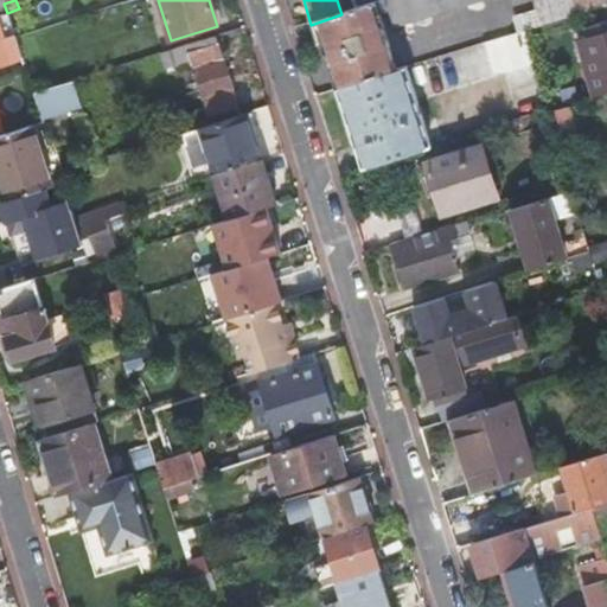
[(385,0),(369,6),(342,14),(311,25),(318,48),(325,45),(338,90),(397,72),(378,14),(385,12),(391,29),(486,0),(385,0)]
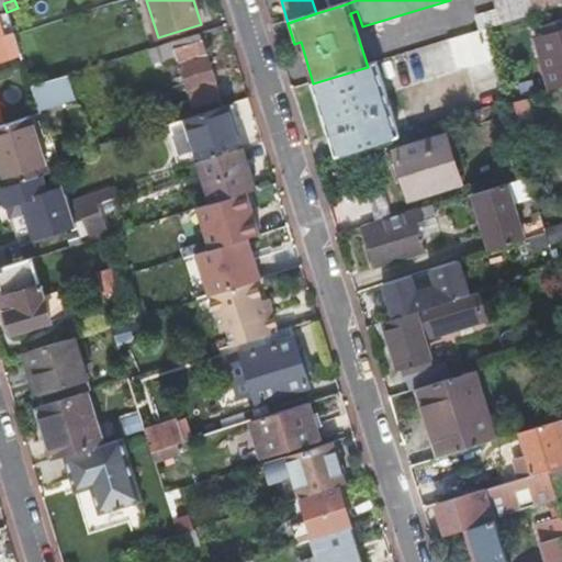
[(561,0),(492,0),(499,25),(561,7),(561,0)]
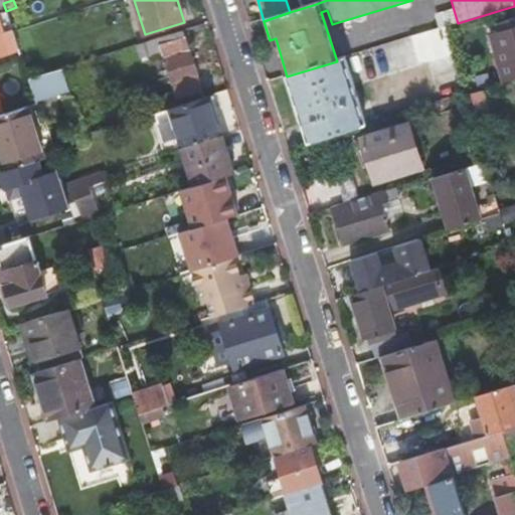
[(0,55),(18,49),(12,31),(6,11),(0,12),(0,55)]
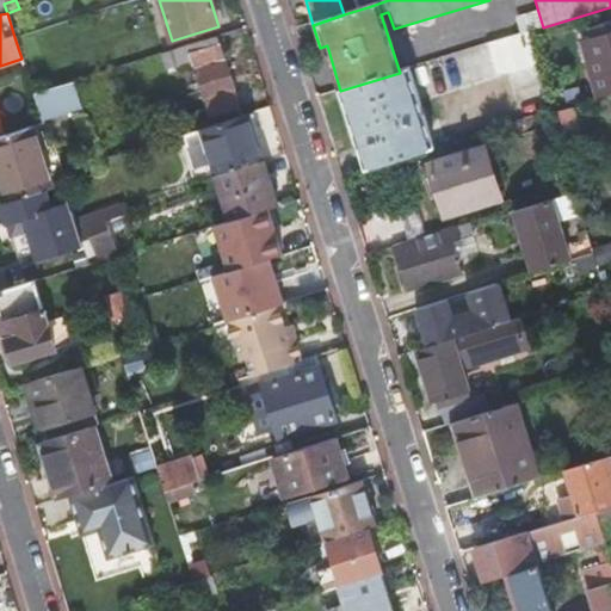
[(597,98),(610,93),(610,31),(580,41),(597,98)]
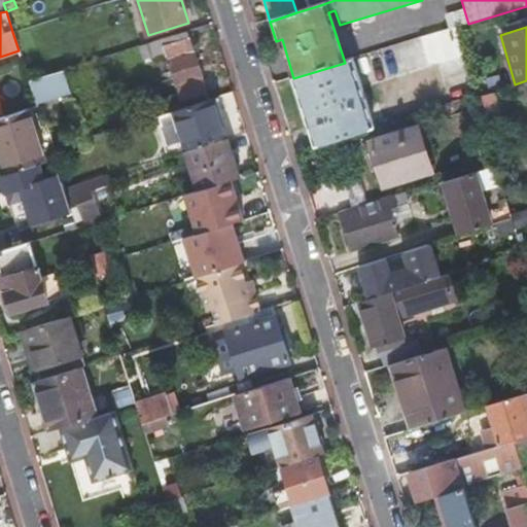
[(187,32),(141,46),(145,58),(166,50),(169,62),(168,62),(176,86),(177,86),(179,95),(157,102),(162,114),(173,111),(208,100),(203,79),(204,79),(196,53),(195,54),(187,32)]
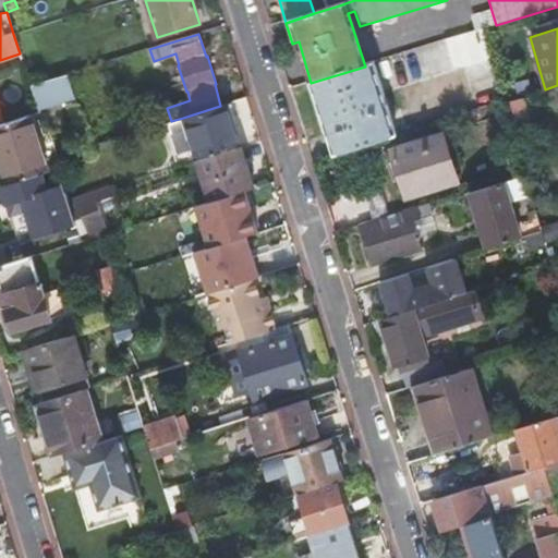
[(374,63),(365,67),(311,83),(334,156),(397,135),(374,63)]
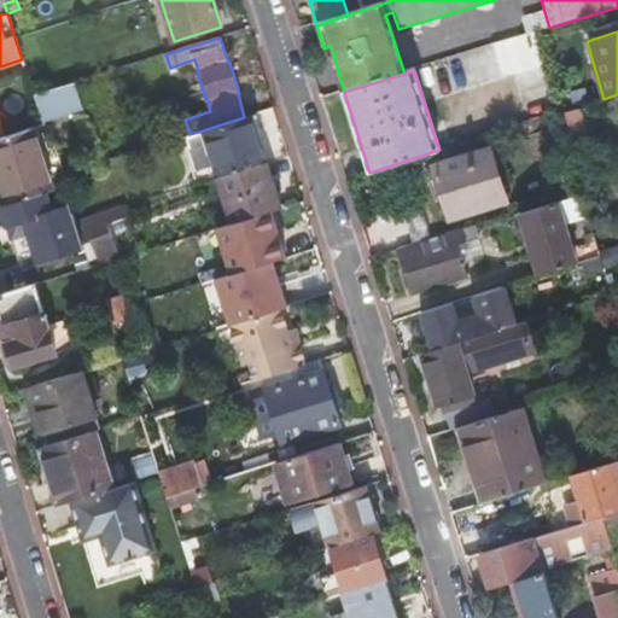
[(34,97),(41,118),(82,106),(74,83),(34,97)]
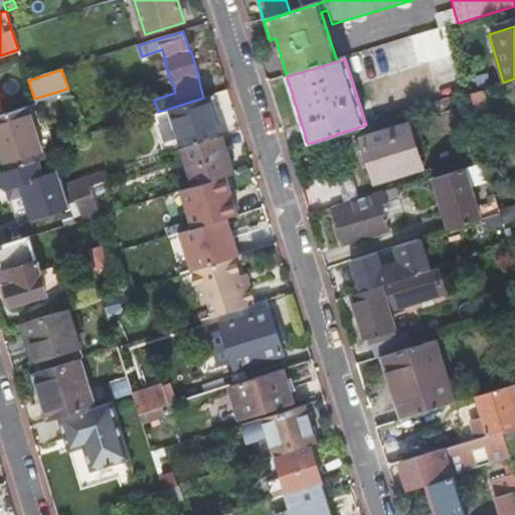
[(486,88),(465,94),(475,127),(495,121),(486,88)]
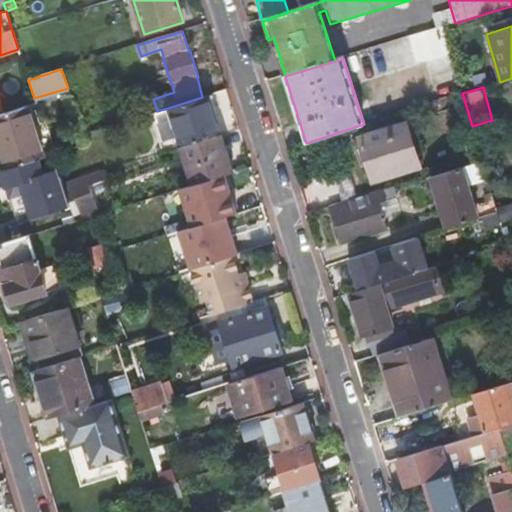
[(206,96),(202,97),(168,108),(157,111),(155,112),(160,128),(155,130),(161,148),(179,142),(180,146),(219,134),(206,96)]
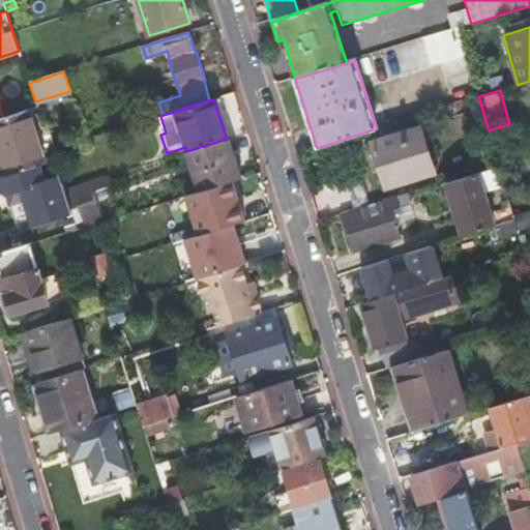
[(2,118),(0,118),(0,158),(2,158),(7,175),(45,164),(28,110),(2,118)]
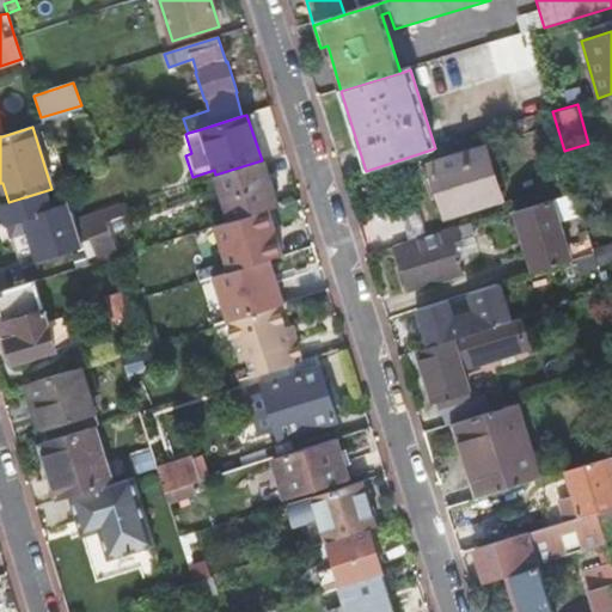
[(185,134),(179,136),(185,155),(191,153),(185,134)]
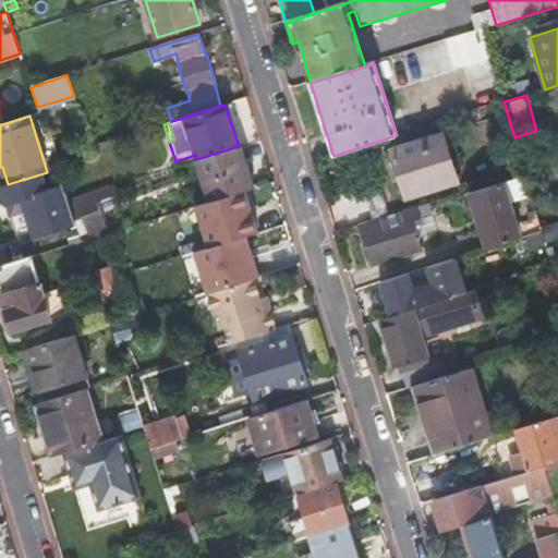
[(396,149),(398,156),(411,196),(457,182),(443,134),(421,142),(396,149)]
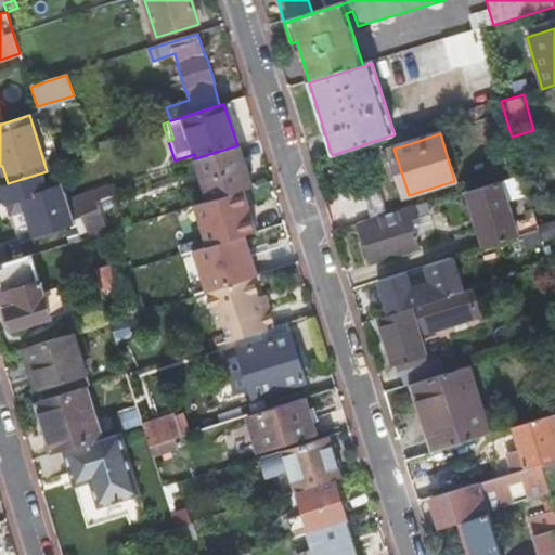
[(244,166),(237,145),(195,158),(208,201),(253,186),(246,166),(244,166)]
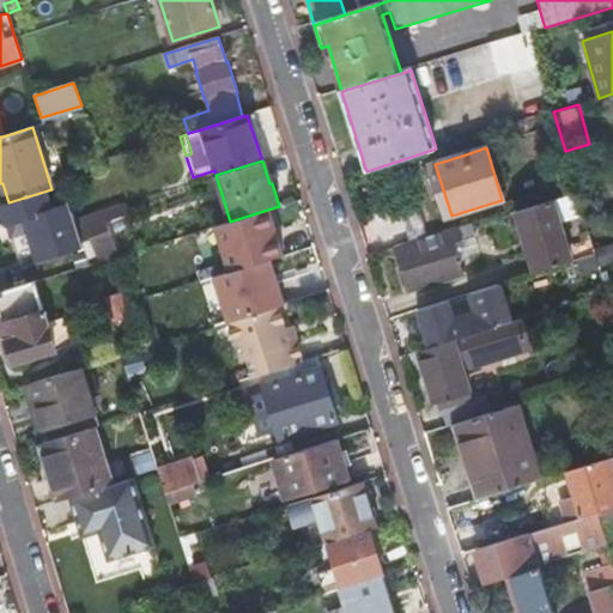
[(80,244),(66,194),(24,206),(38,259),(66,252),(65,248),(80,244)]
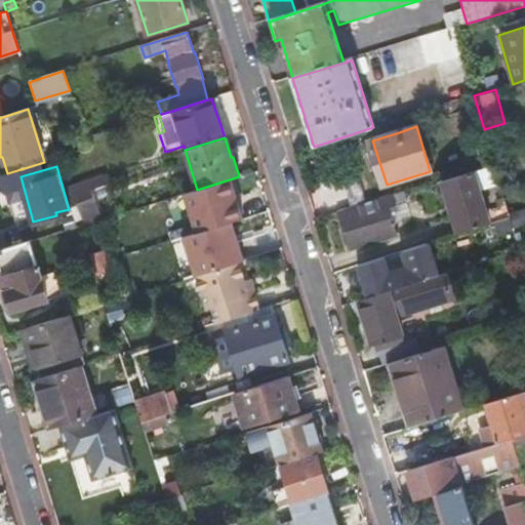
[(489,225),(474,170),(441,180),(457,235),(489,225)]
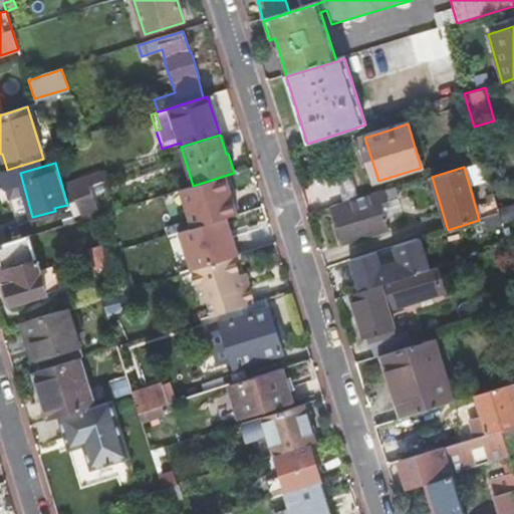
[(100,182),(98,173),(84,178),(87,187),(100,182)]
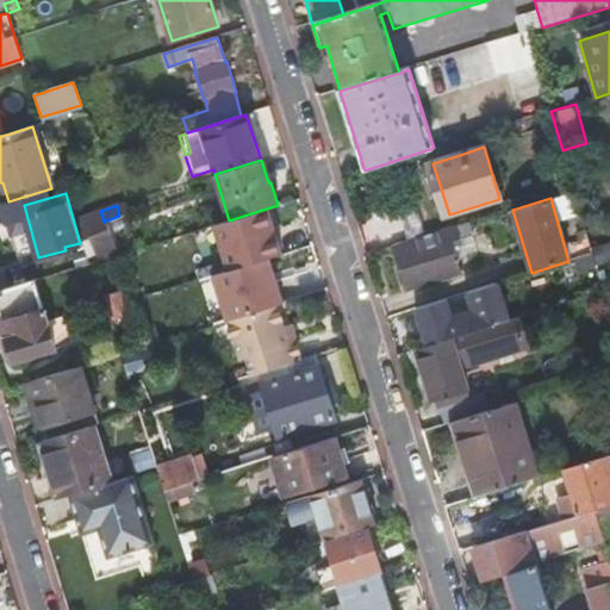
[(104,222),(100,211),(74,219),(81,241),(91,237),(98,257),(116,250),(104,222)]
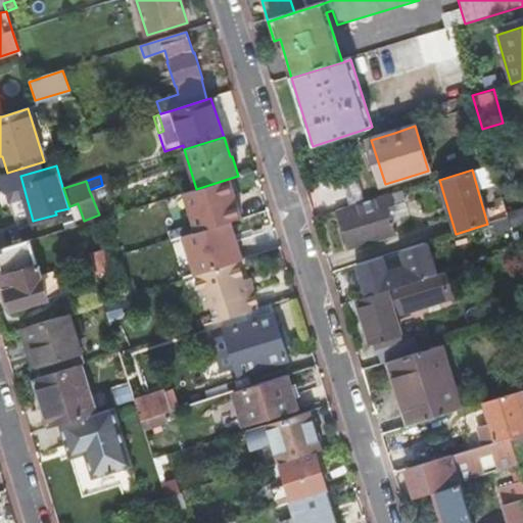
[(508,212),(500,187),(487,191),(496,221),(509,217),(508,212)]
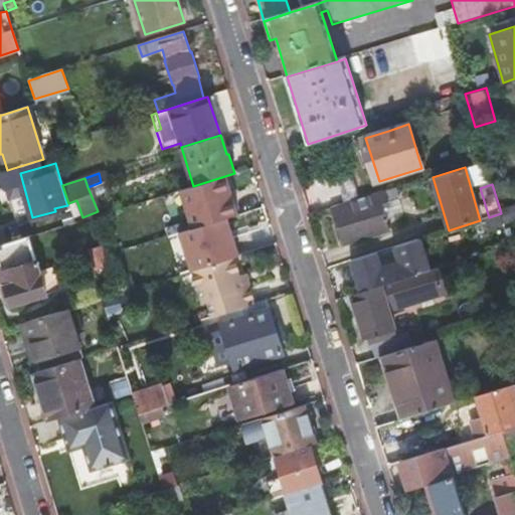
[(398,188),(332,209),(344,247),(389,232),(381,205),(401,199),(398,188)]
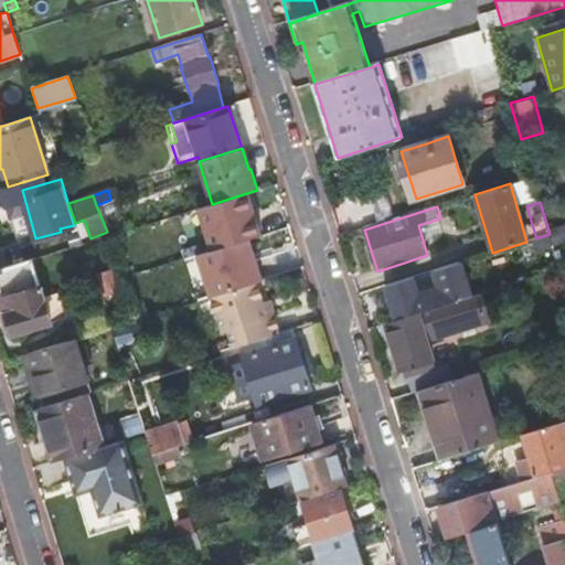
[(0,269),(32,260),(28,243),(0,251),(0,269)]
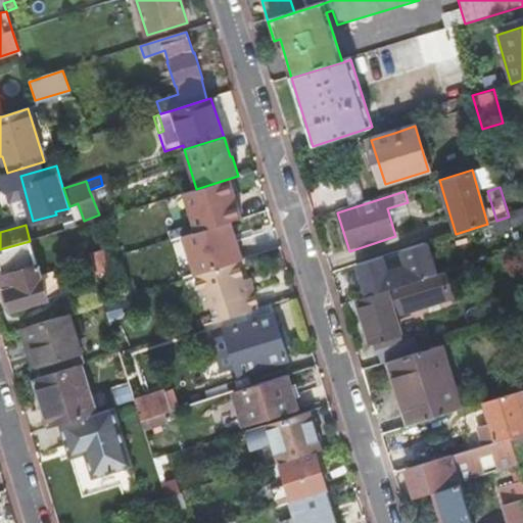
[(0,249),(0,290),(1,293),(7,291),(12,311),(48,300),(30,241),(0,249)]
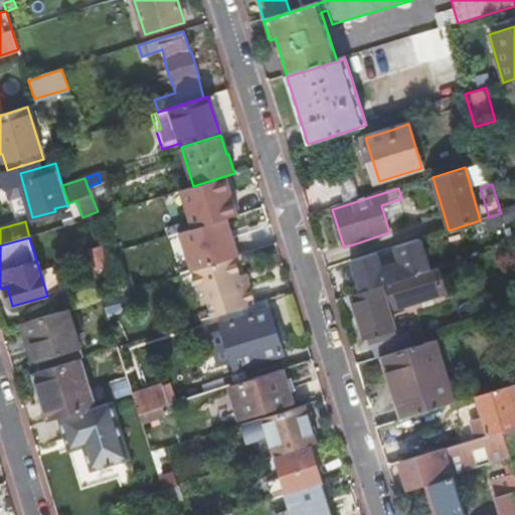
[(103,246),(90,249),(96,270),(109,266),(103,246)]
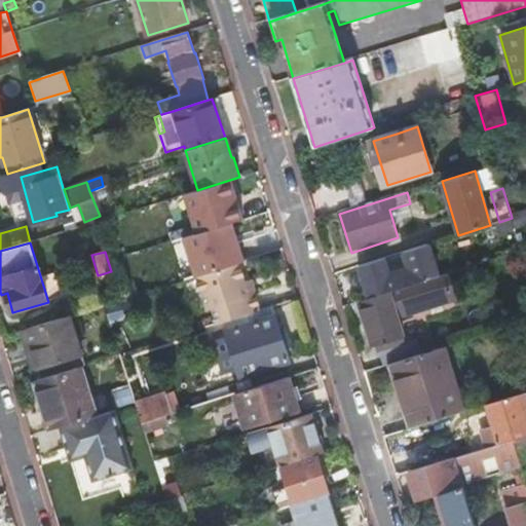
[(239,263),(197,276),(209,309),(214,307),(218,324),(228,320),(260,310),(255,295),(254,293),(249,295),(245,282),(239,263)]
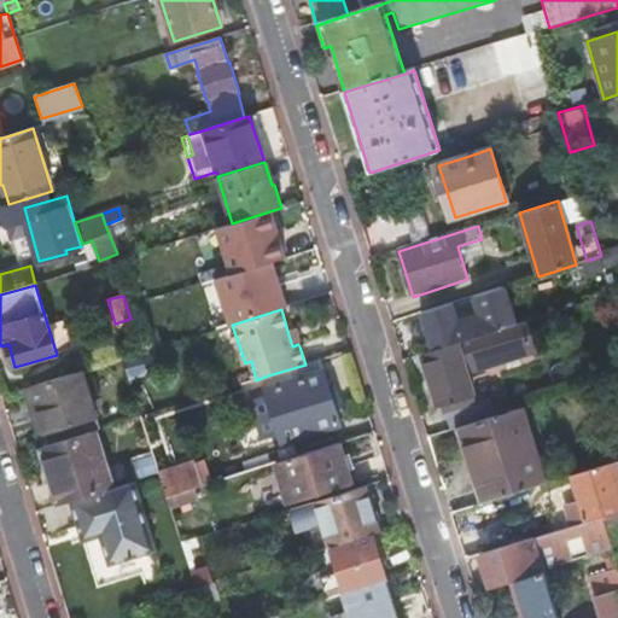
[(424,354),(421,355),(429,379),(435,378),(442,403),(444,412),(476,401),(467,373),(535,351),(526,321),(496,331),(424,354)]
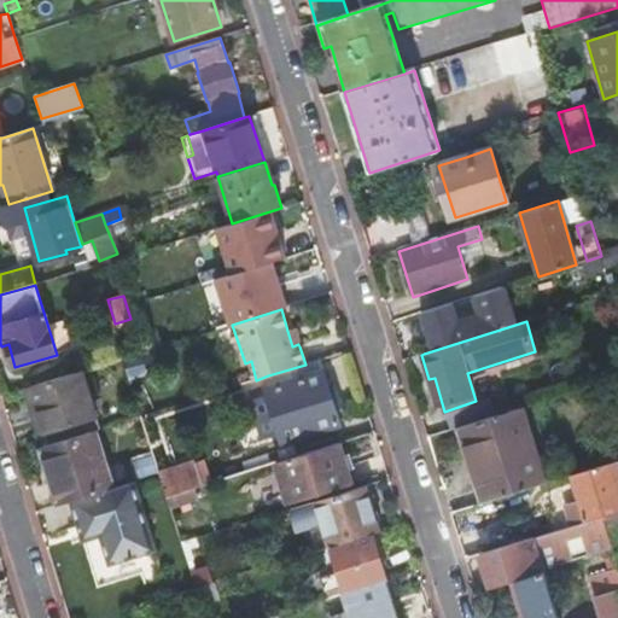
[(298,327),(287,331),(292,347),(298,344),(299,347),(304,344),(298,327)]
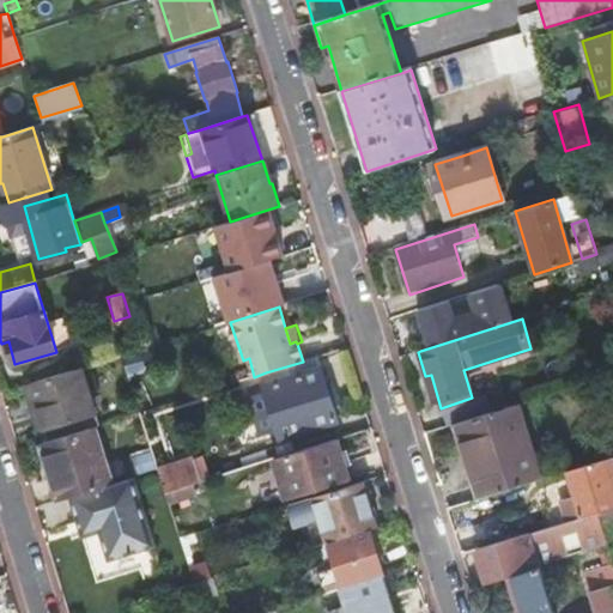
[(317,370),(314,358),(303,362),(266,372),(271,384),(317,370)]
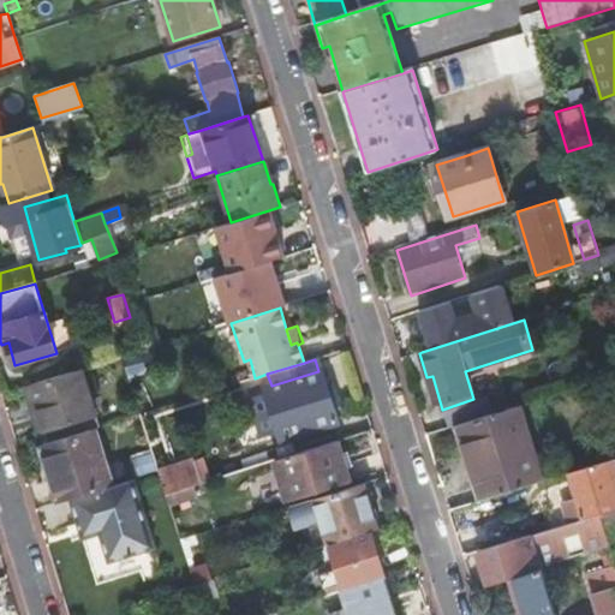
[(318,371),(272,386),(266,388),(263,388),(266,393),(249,398),(261,437),(278,433),(280,440),(339,421),(322,370),(318,371)]
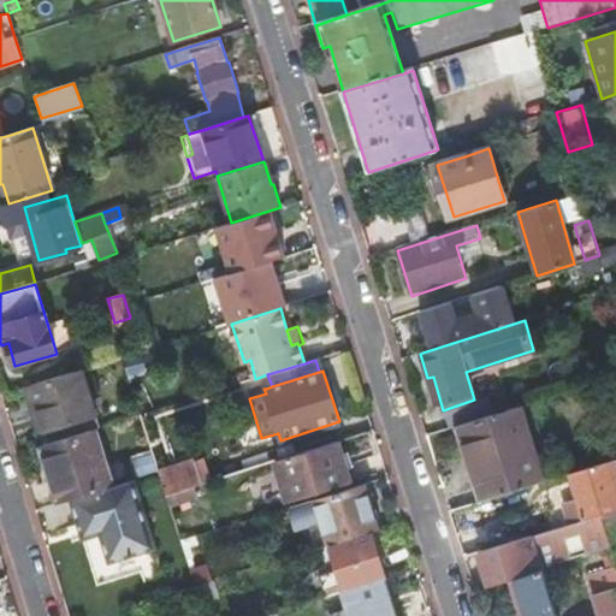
[(86,373),(22,394),(35,438),(99,419),(86,373)]
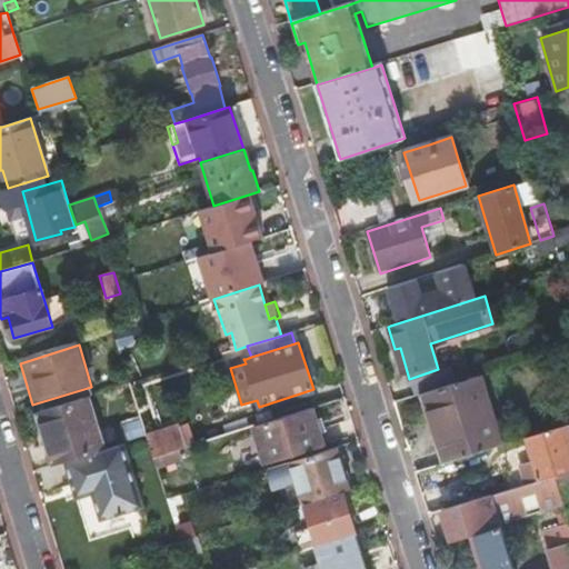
[(402,372),(407,371),(400,348),(395,349),(402,372)]
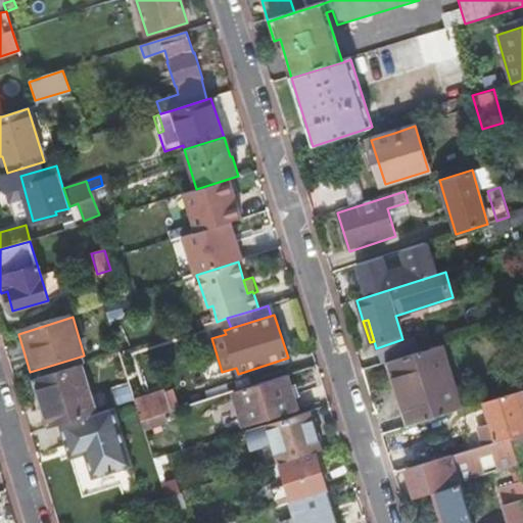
[(209,332),(211,338),(226,334),(224,330),(226,330),(225,327),(209,332)]
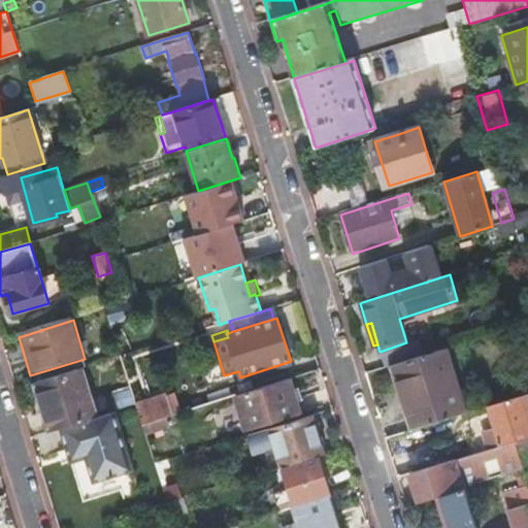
[(410,430),(470,411),(450,348),(390,366),(410,430)]
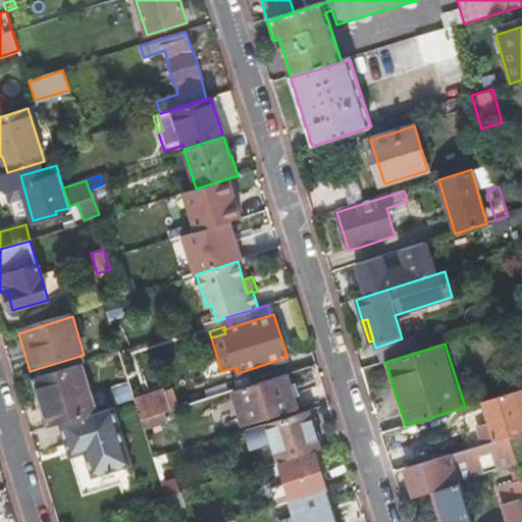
[(33,380),(47,427),(59,424),(94,413),(80,365),(33,380)]
